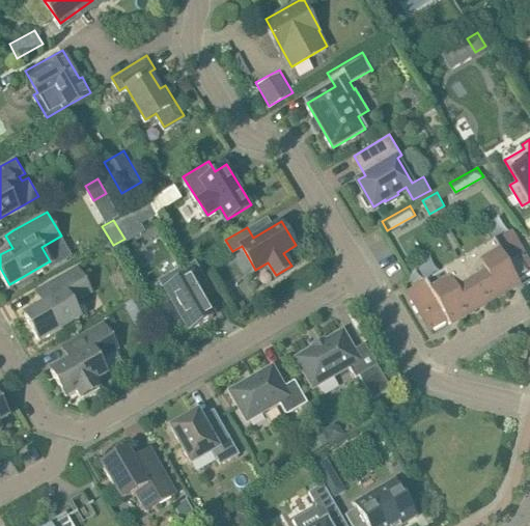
[(518,277),(529,270),(529,258),(512,228),(461,258),(484,300),(519,279),(518,277)]
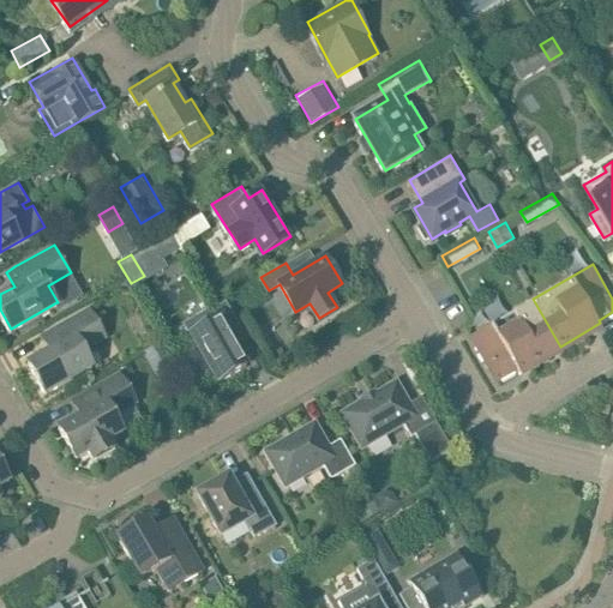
[(227,299),(186,321),(200,347),(185,355),(196,374),(211,365),(220,379),(247,363),(229,331),(241,324),(227,299)]
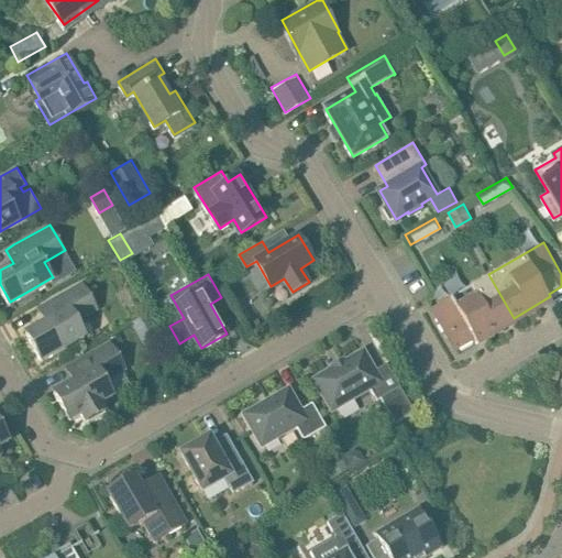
[(458,348),(475,338),(476,339),(514,318),(488,274),(433,307),(458,348)]
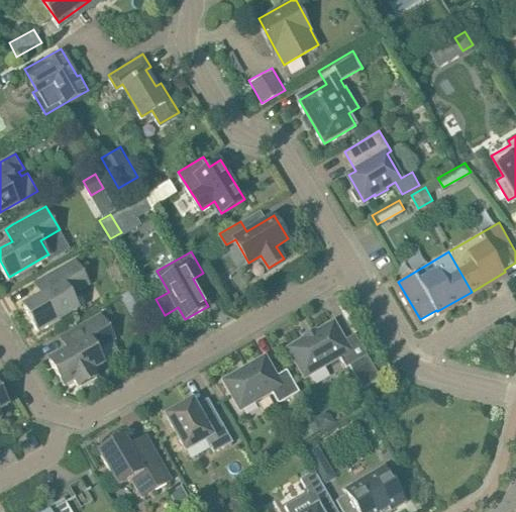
[(42,277),(49,289),(24,303),(38,329),(78,307),(70,293),(89,282),(76,258),(42,277)]
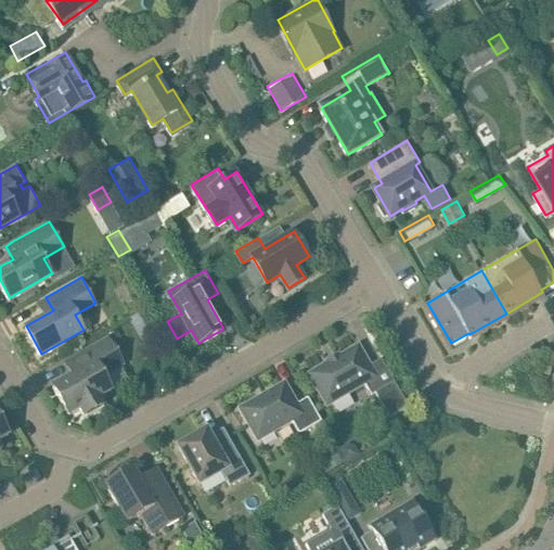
[(146,306),(134,312),(142,325),(154,318),(146,306)]
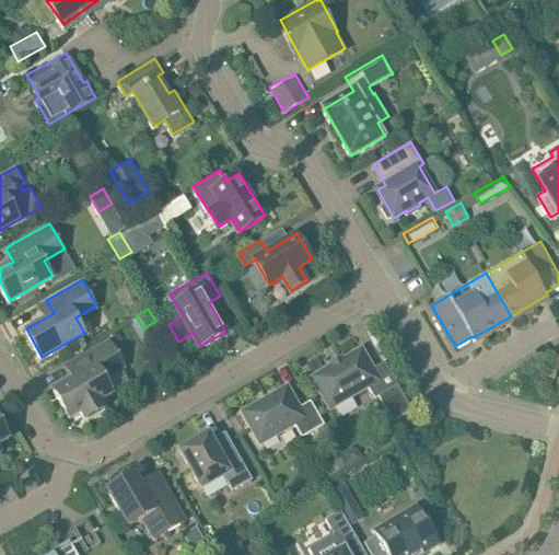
[(125,365),(109,338),(73,359),(81,372),(54,388),(70,416),(81,409),(85,417),(106,406),(101,399),(113,392),(104,377),(125,365)]
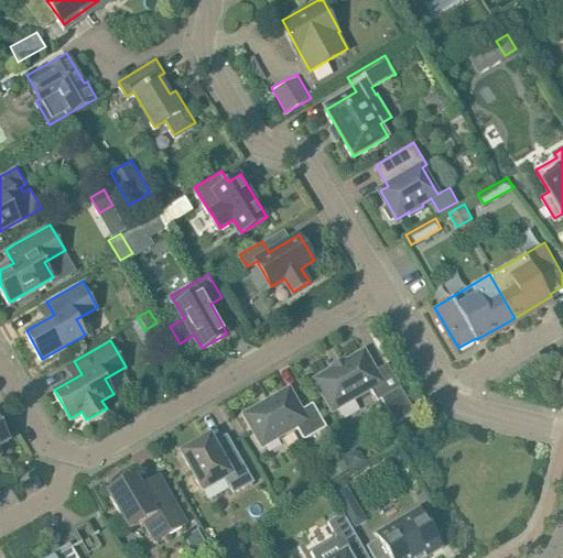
[(389,390),(376,368),(365,348),(346,359),(345,358),(334,364),(335,365),(315,376),(334,408),(372,385),(379,397),(382,395),(397,420),(417,409),(401,383),(389,390)]
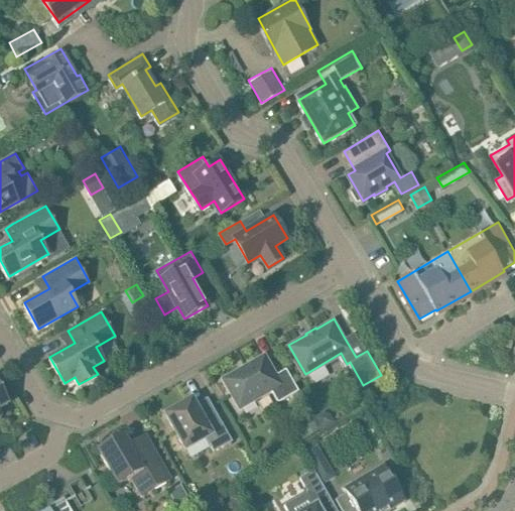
[(512,345),(514,338),(508,337),(506,344),(512,345)]
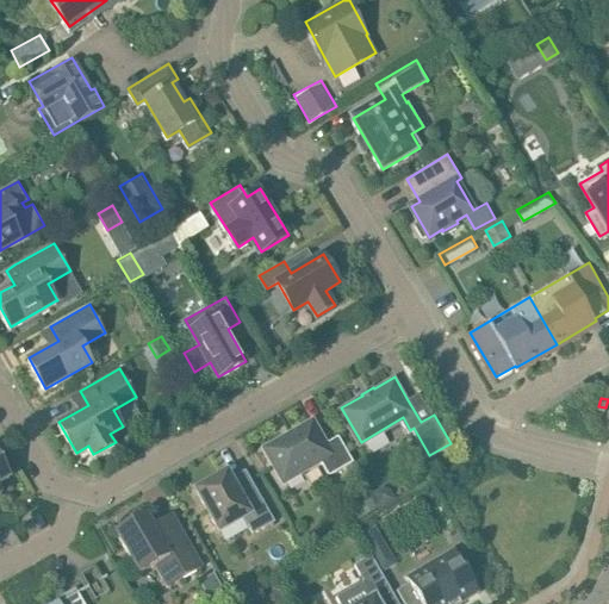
[(340,434),(327,441),(314,418),(266,446),(285,480),(322,459),(330,473),(354,459),(340,434)]
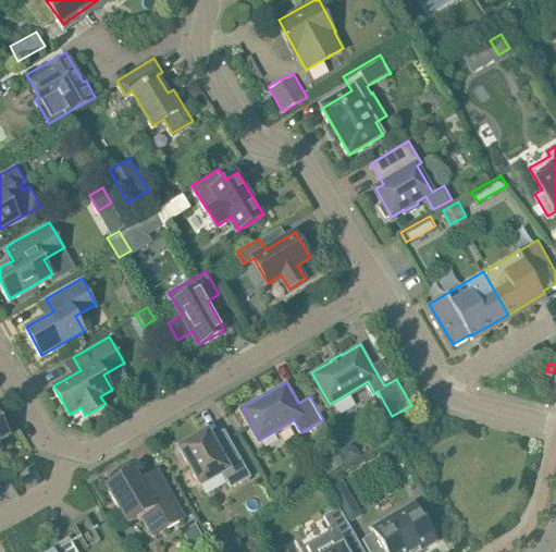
[(0,450),(2,449),(0,443),(0,439),(10,434),(0,416),(0,450)]
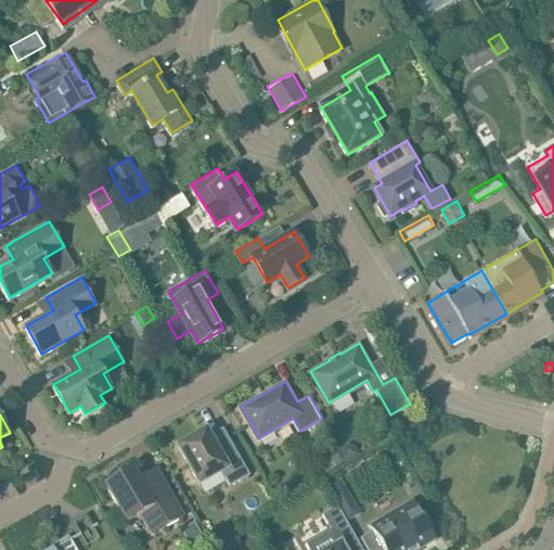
[(250,473),(224,425),(210,433),(207,427),(179,444),(200,481),(222,468),(231,484),(250,473)]
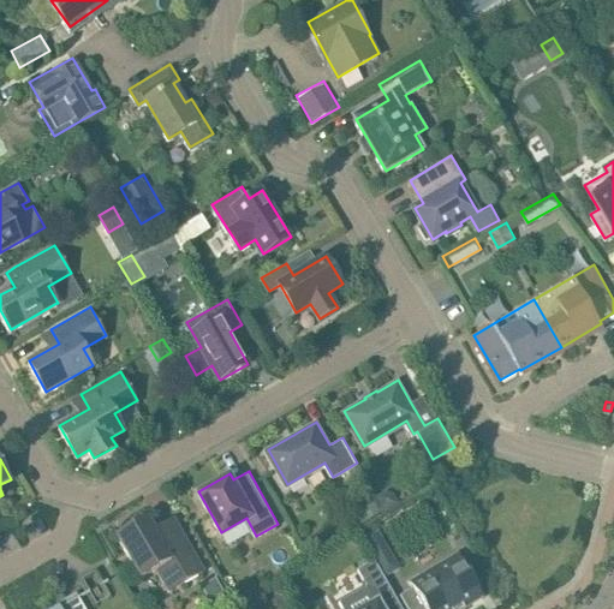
[(376,494),(385,508),(400,500),(394,490),(387,488),(376,494)]
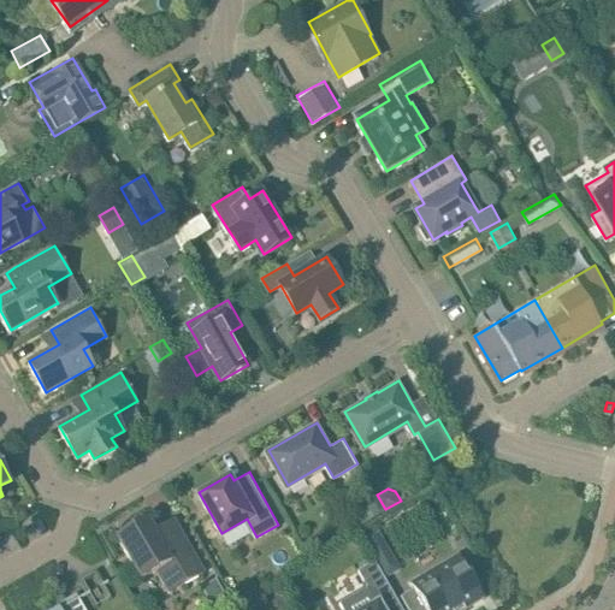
[(362,521),(382,510),(376,499),(356,510),(362,521)]
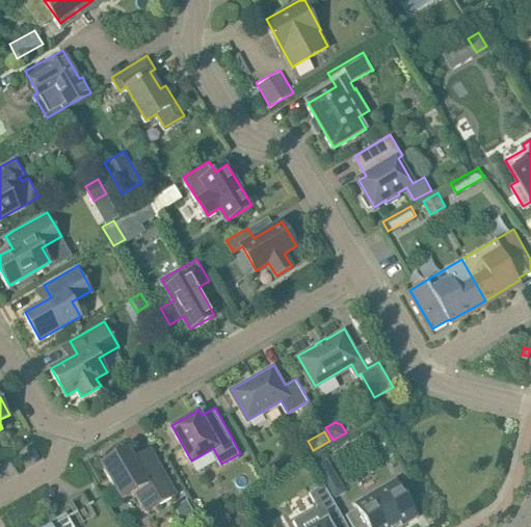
[(123,498),(136,491),(148,509),(177,493),(151,447),(150,448),(151,449),(135,458),(128,447),(116,454),(112,453),(105,457),(105,460),(102,463),(123,498)]
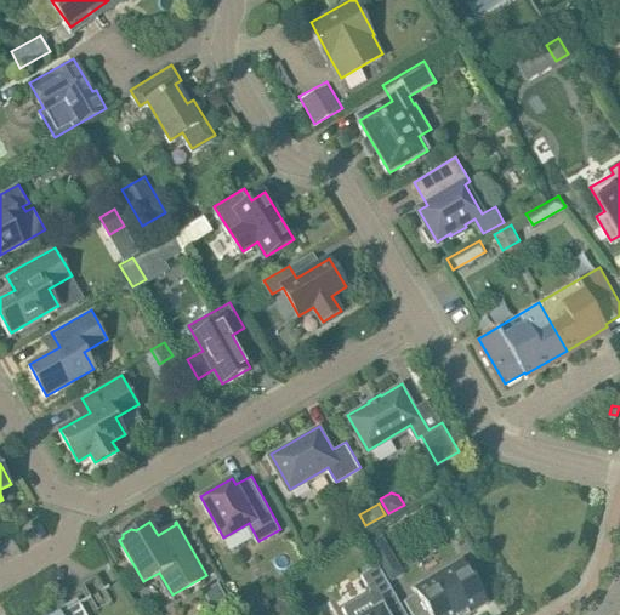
[(384,531),(368,541),(390,580),(405,570),(384,531)]
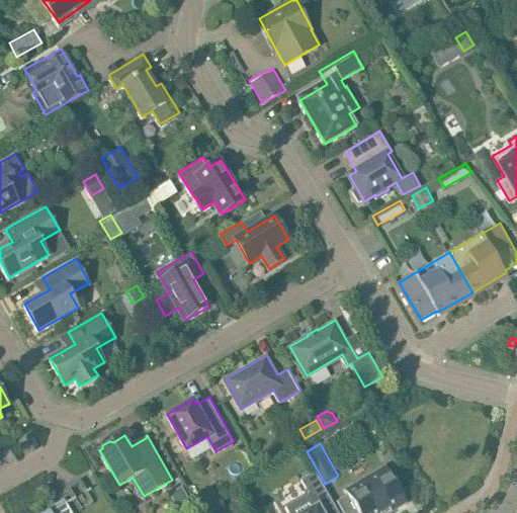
[(383,512),(391,509),(392,510),(393,510),(392,509),(406,500),(407,501),(408,501),(386,463),(346,487),(349,492),(338,499),(345,512),(383,512)]
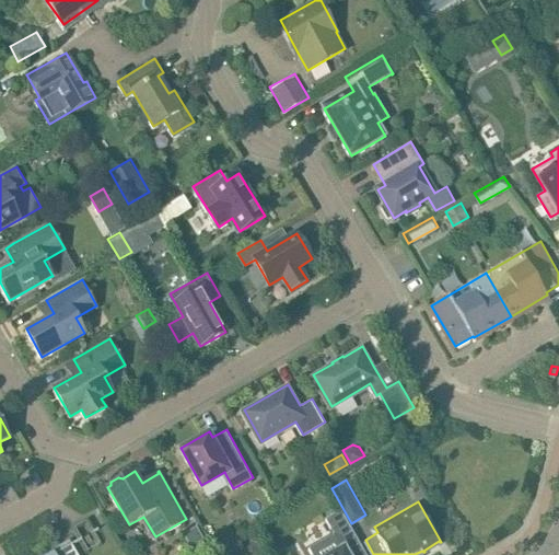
[(314,554),(368,554),(341,508),(326,517),(334,531),(309,545),(314,554)]
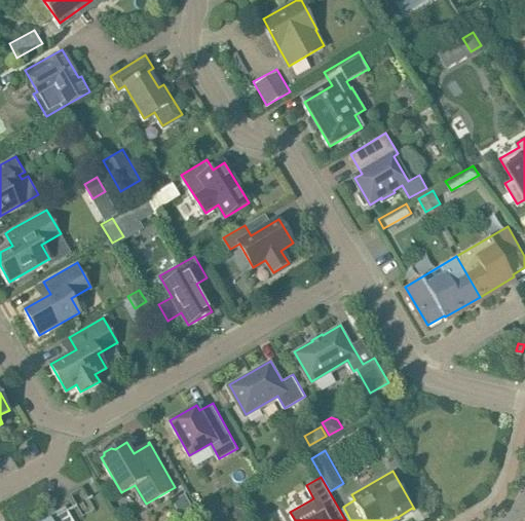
[(172,499),(182,517),(195,510),(185,492),(172,499)]
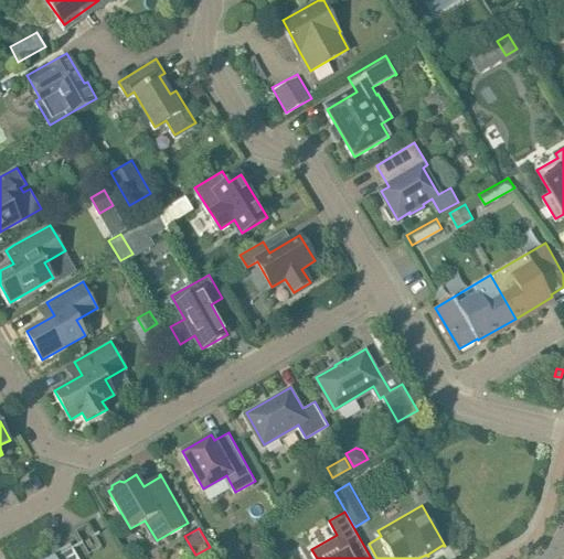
[(81,558),(74,546),(83,539),(73,545),(71,540),(57,548),(60,552),(48,558),(81,558)]
